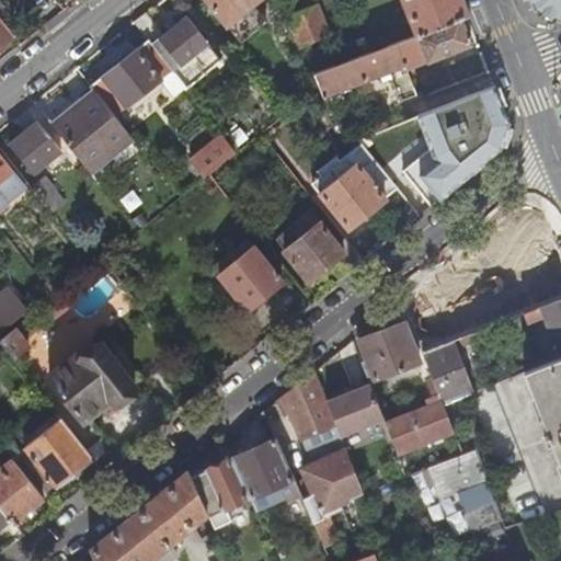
[(253,4),(258,0),(205,0),(226,25),(228,24),(242,42),(266,21),(253,4)]
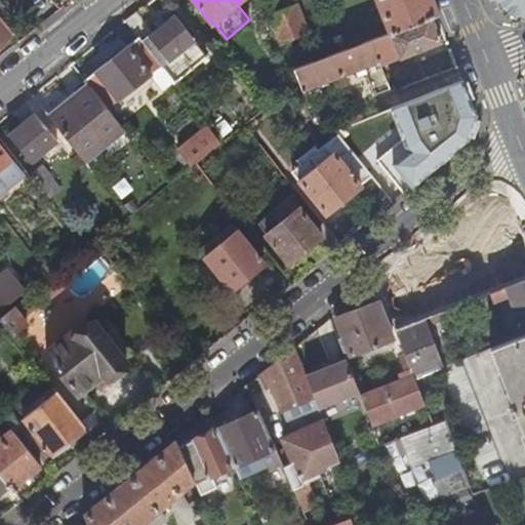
[(377,0),(390,32),(432,15),(437,13),(431,0),(377,0)]
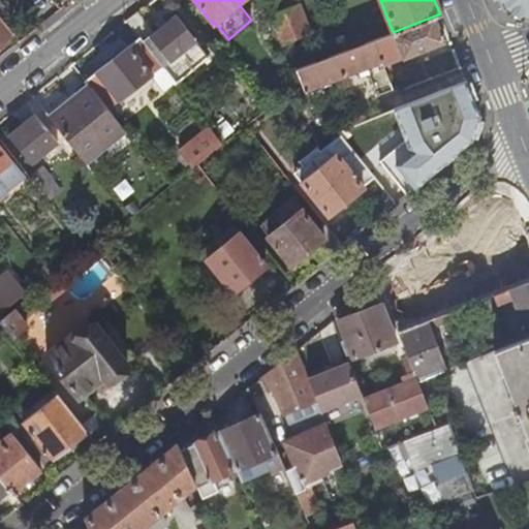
[(528,0),(499,0),(503,8),(509,11),(528,0)]
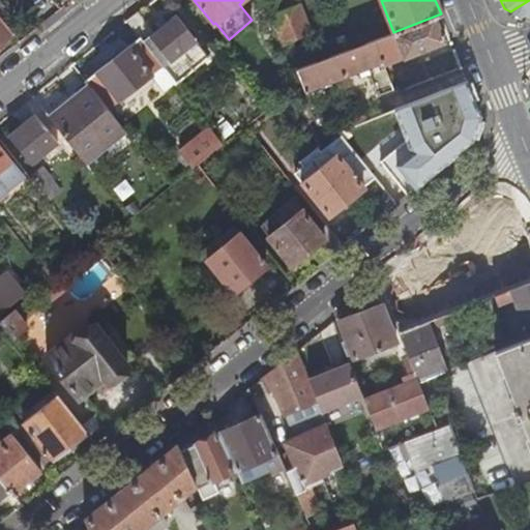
[(529,0),(510,11),(529,20),(529,19),(529,0)]
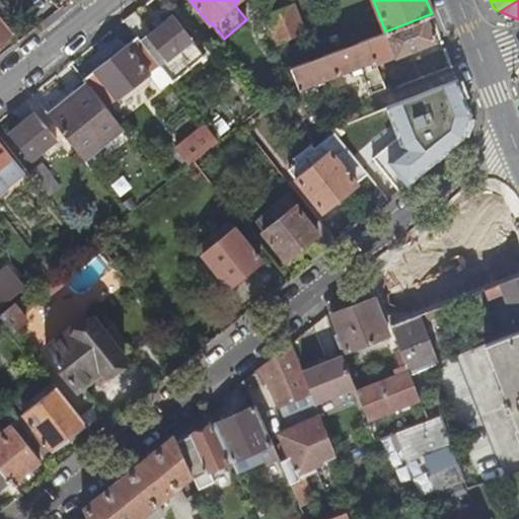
[(268,2),(258,6),(276,50),(281,48),(279,43),(301,34),(289,4),(271,10),(268,2)]
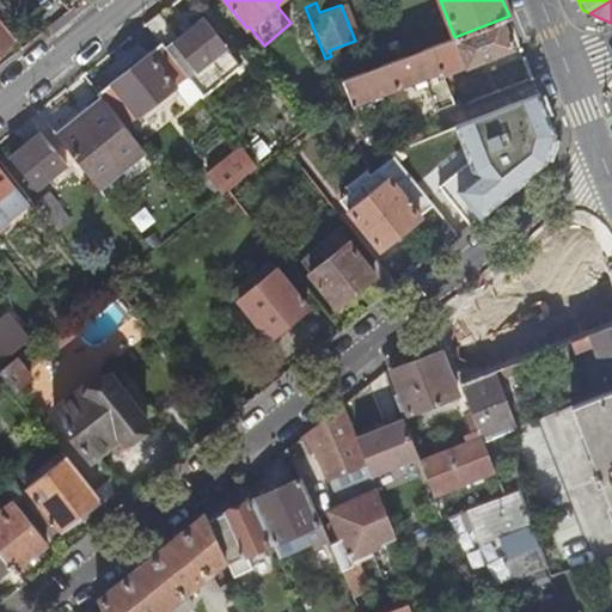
[(159,13),(146,24),(161,42),(203,95),(239,65),(227,50),(227,47),(203,18),(177,38),(159,13)]
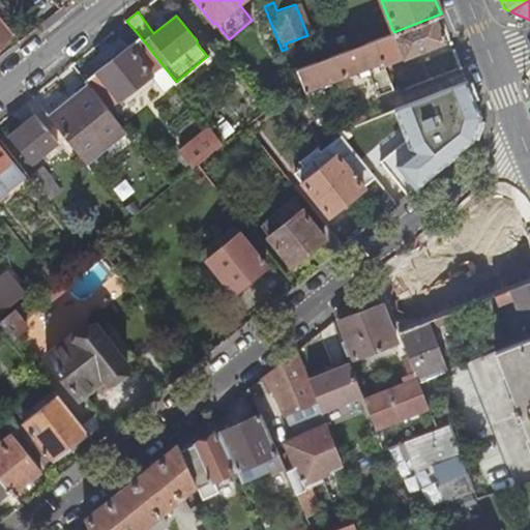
[(0,42),(13,32),(0,16),(0,42)]
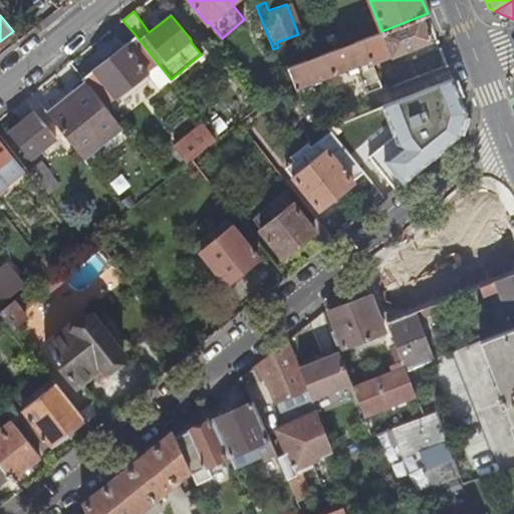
[(287,67),(292,78),(295,87),(333,73),(344,102),(366,93),(355,64),(370,58),(372,62),(432,40),(423,15),(381,31),(287,67)]
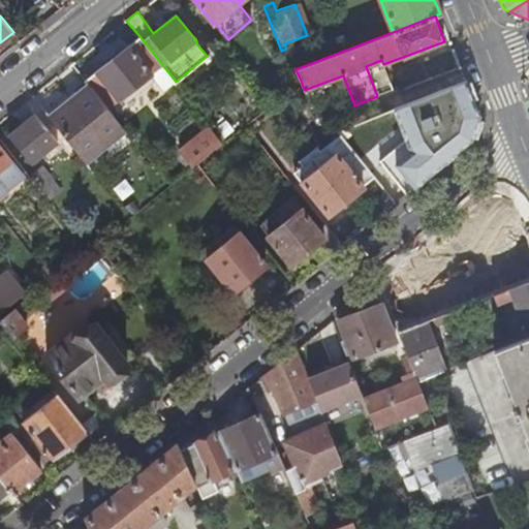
[(86,79),(92,86),(109,109),(119,100),(151,74),(154,79),(164,91),(176,82),(139,36),(86,79)]
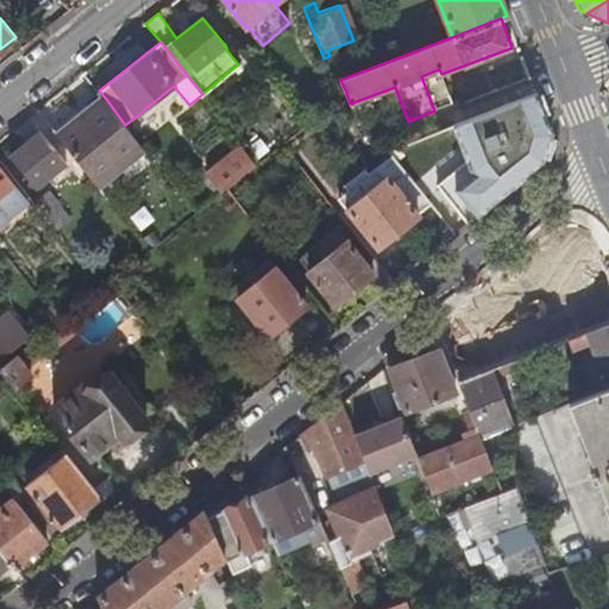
[(140,120),(177,90),(174,86),(137,115),(140,120)]
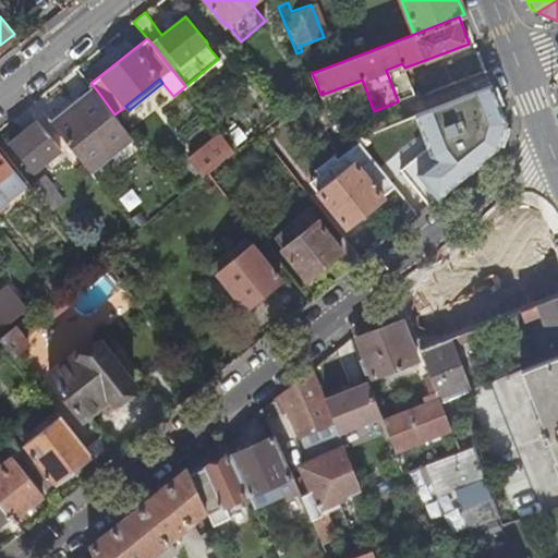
[(97,91),(53,125),(74,153),(86,168),(88,170),(131,134),(114,114),(97,91)]
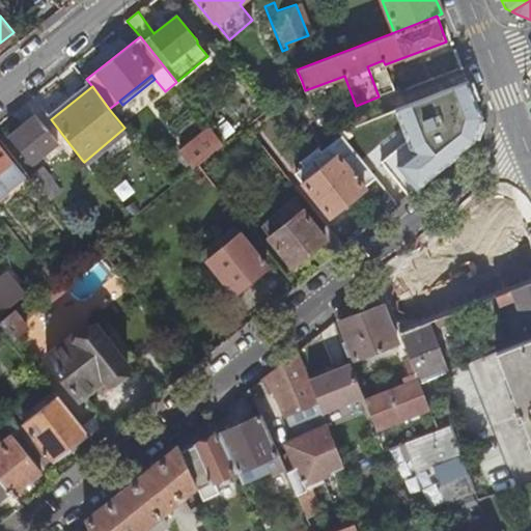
[(413,130),(396,109),(338,131),(342,136),(372,174),(396,204),(430,177),(462,151),(431,115),(413,130)]
